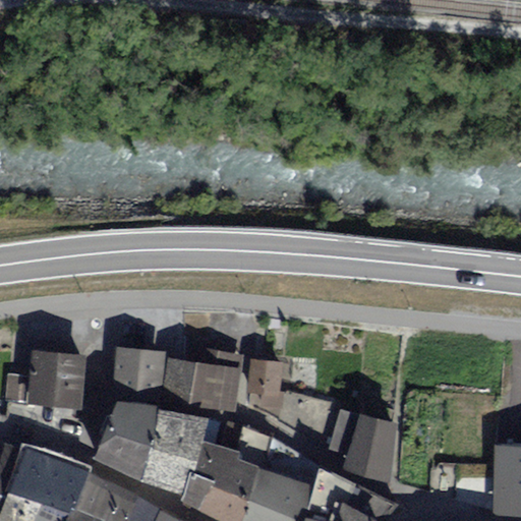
[(162,393),(166,351),(115,348),(114,380),(162,393)]
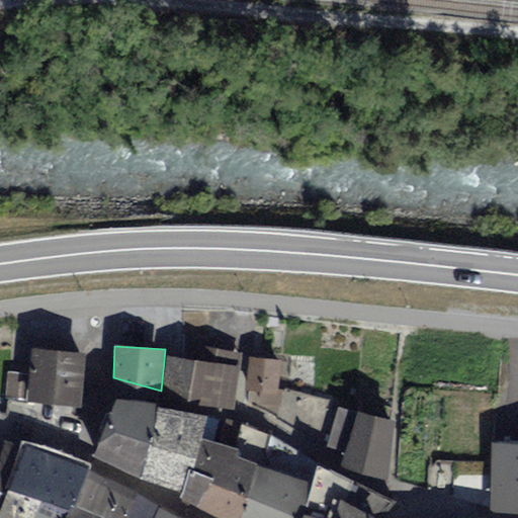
[(204,360),(240,366),(243,352),(206,346),(204,360)]
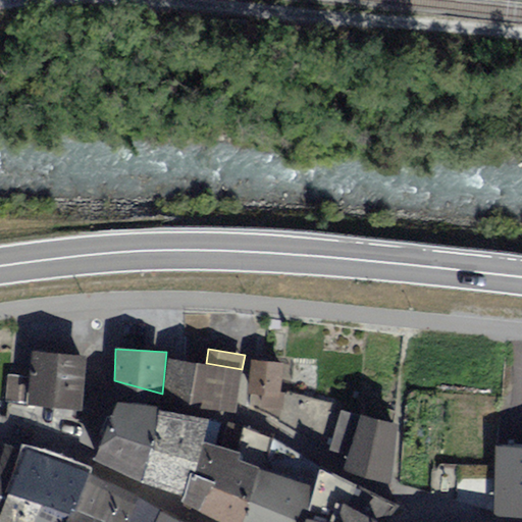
[(80,354),(29,352),(28,377),(27,405),(77,407),(80,354)]
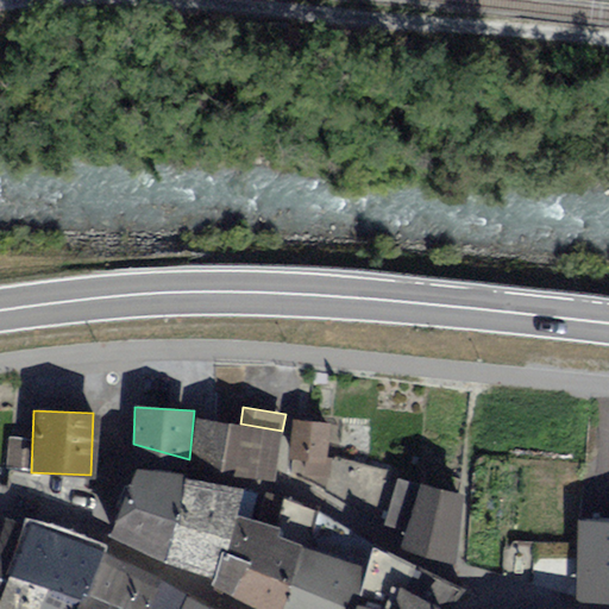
[(240,424),(198,418),(190,459),(275,479),(282,431),(240,424)]
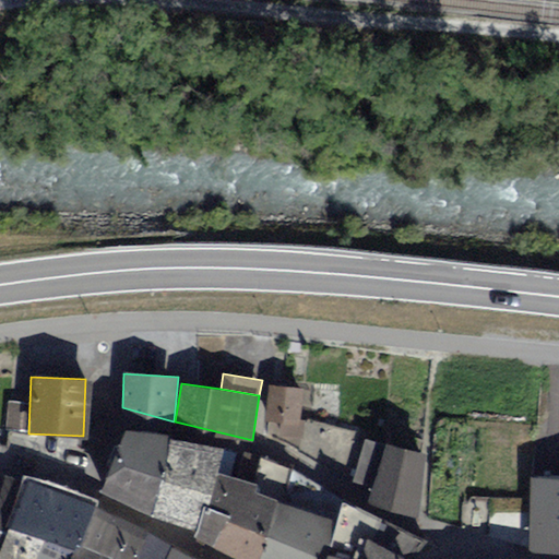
[(269,421),(300,425),(300,419),(304,389),(271,385),(266,421),(269,421)]
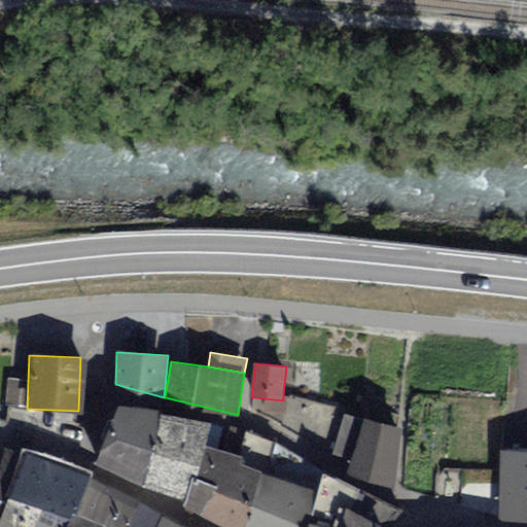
[(5,408),(27,409),(28,381),(6,380),(5,408)]
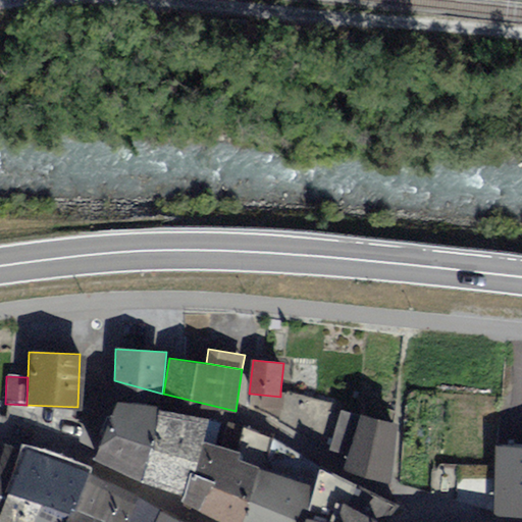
[(280,397),(251,394),(250,406),(283,409),(284,392),(280,392),(280,397)]
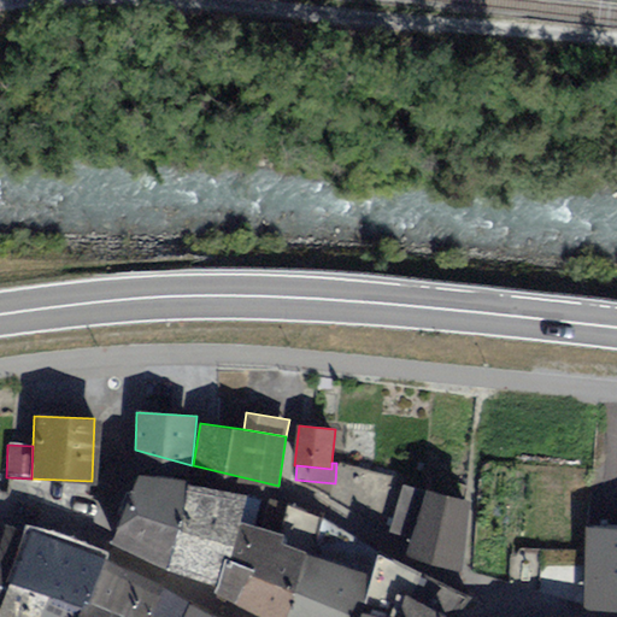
[(389,532),(404,483),(392,481),(393,475),(340,464),(335,497),(389,532)]
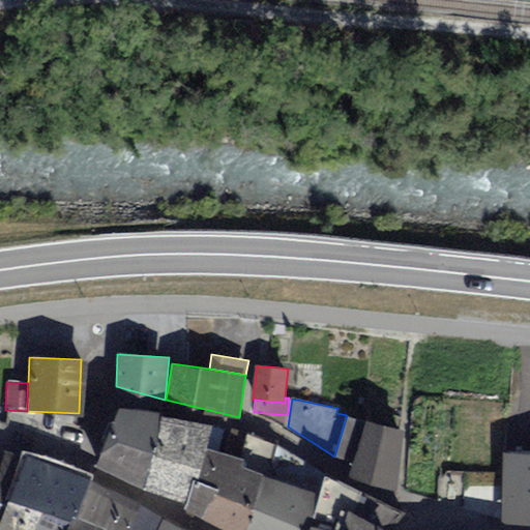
[(144,481),(162,412),(121,402),(100,458),(144,481)]
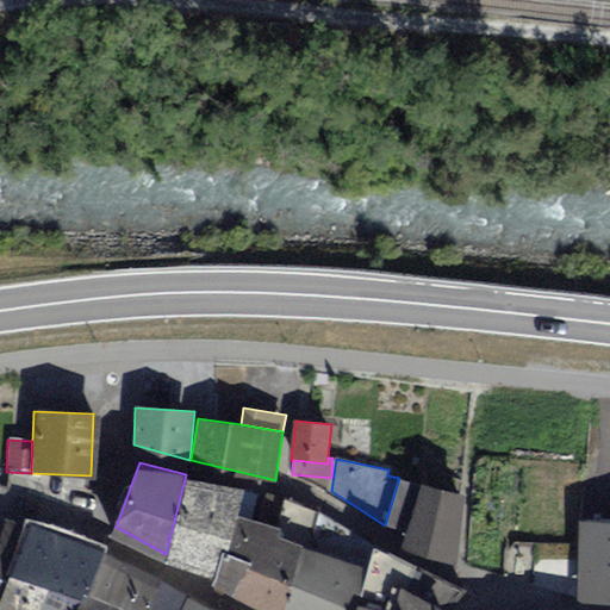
[(213,580),(236,511),(241,489),(186,474),(166,554),(213,580)]
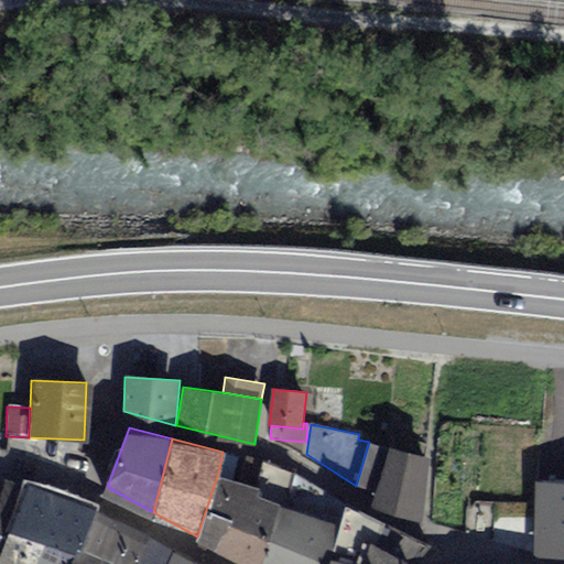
[(376,492),(387,447),(369,442),(356,486),(376,492)]
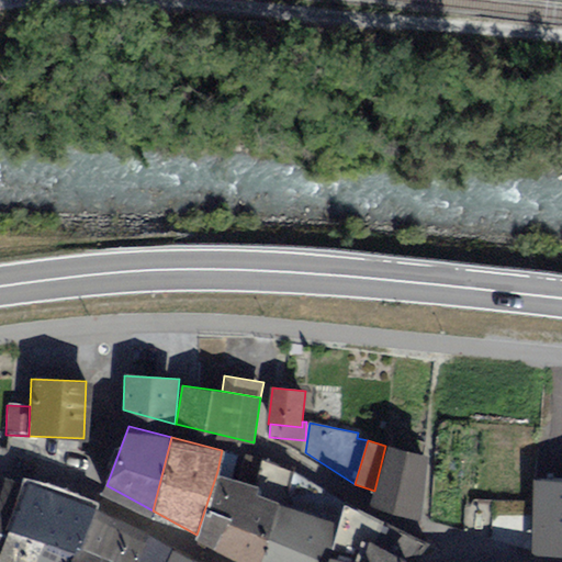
[(420,517),(428,458),(385,446),(374,491),(372,498),(420,517)]
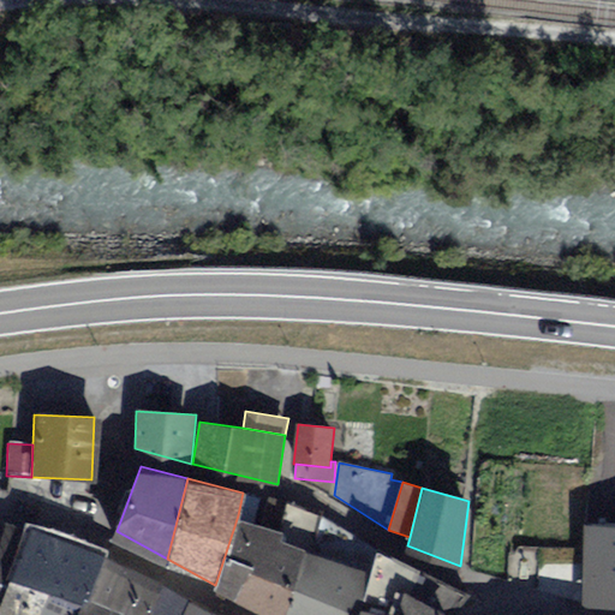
[(275,614),(281,614),(321,514),(287,501),(280,527),(238,515),(215,585),(275,614)]
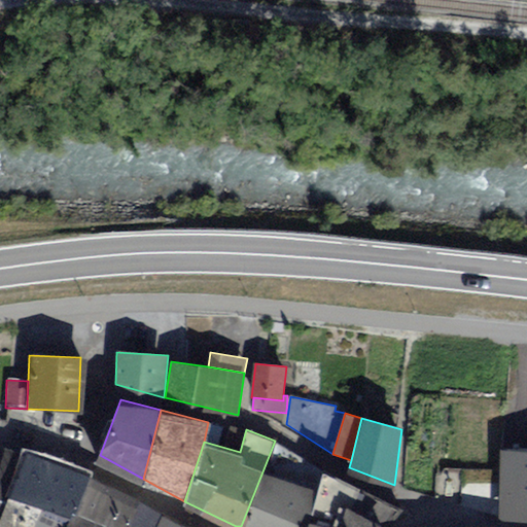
[(303,526),(323,467),(275,441),(241,526),(303,526)]
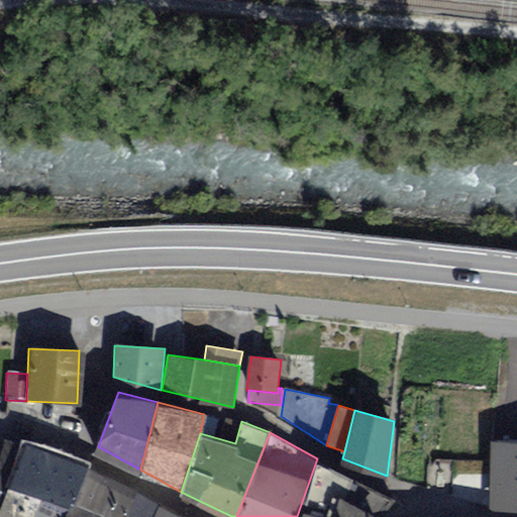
[(0,505),(24,444),(6,436),(2,449),(0,453),(0,505)]
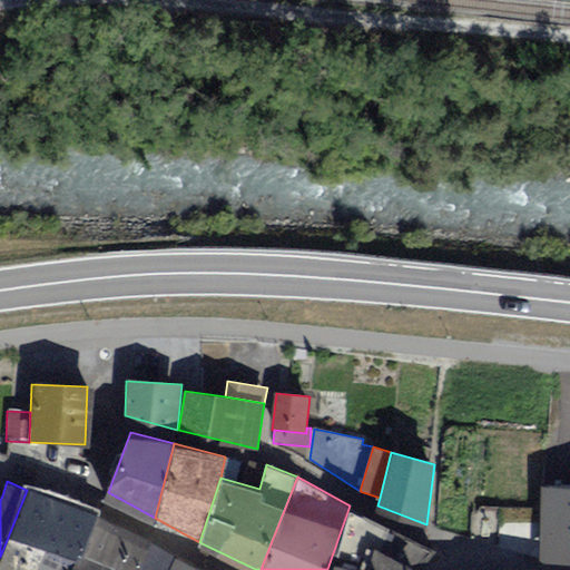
[(569,489),(539,488),(536,564),(569,564),(569,489)]
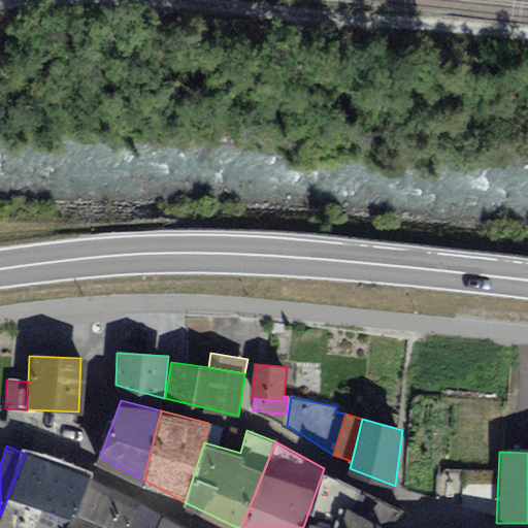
[(0,527),(64,527),(89,479),(25,454),(0,516),(0,527)]
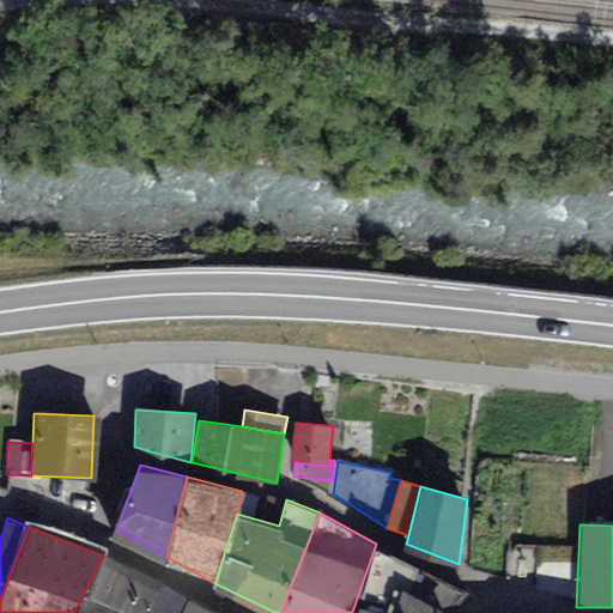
[(444,612),(463,592),(376,544),(352,612),(444,612)]
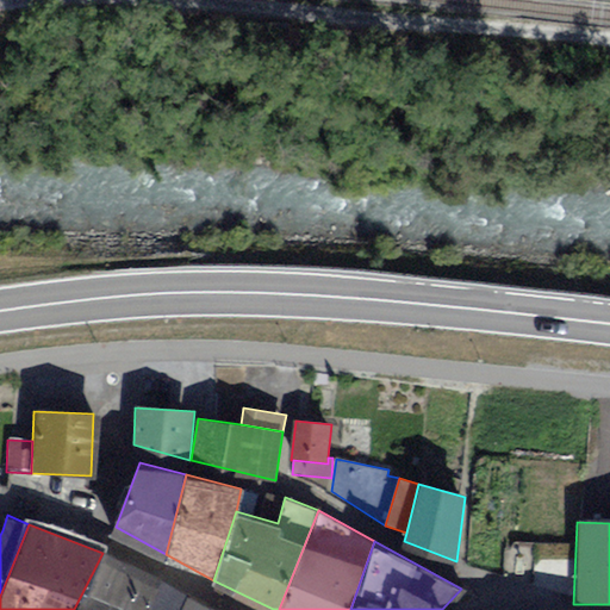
[(181,609),(187,598),(103,553),(74,609),(181,609)]
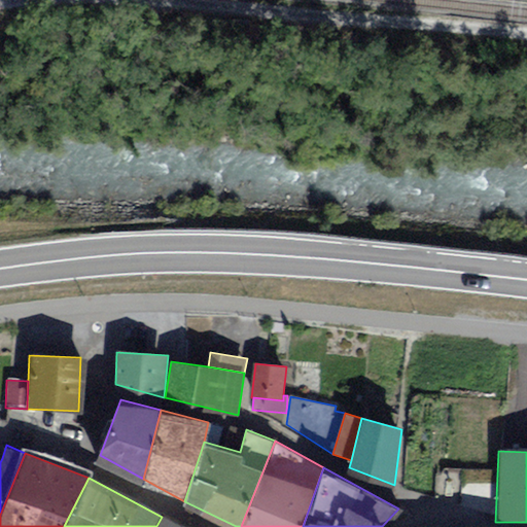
[(183,526),(162,517),(156,526),(183,526)]
